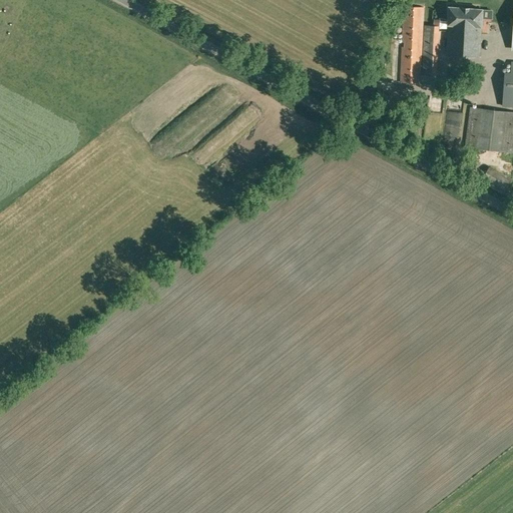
[(440,26),(424,25),(425,7),(404,7),(400,82),(421,83),(421,75),(437,75),(440,26)]
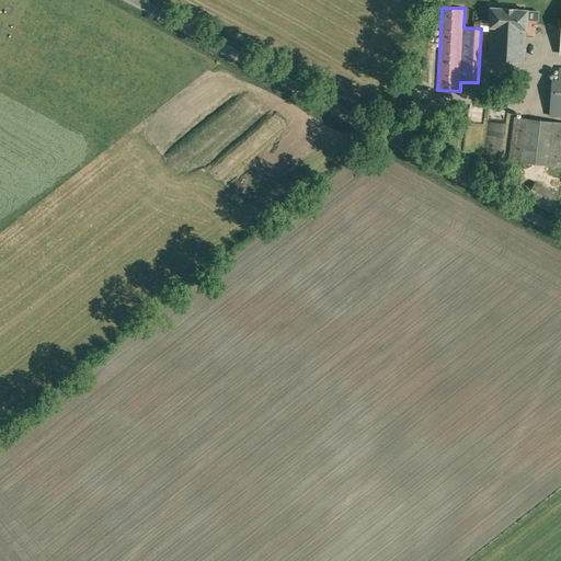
[(491,27),(489,60),(506,61),(525,63),(526,30),(527,30),(527,29),(528,26),(528,23),(527,21),(527,10),(508,9),(491,8),(490,27),(491,27)]
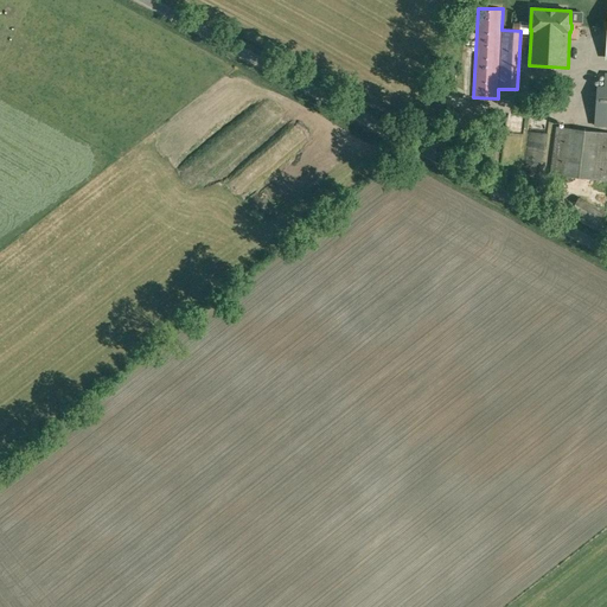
[(598,85),(594,125),(606,126),(606,74),(605,74),(605,85),(598,85)]
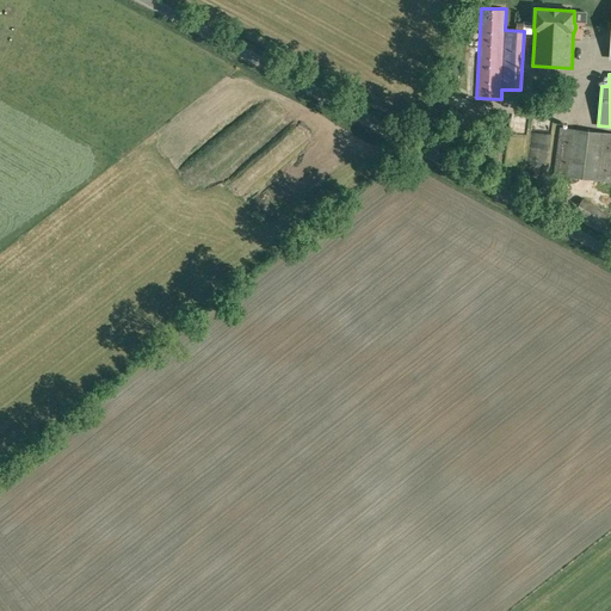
[(560,127),(554,176),(566,177),(610,181),(610,133),(572,128),(560,127)]
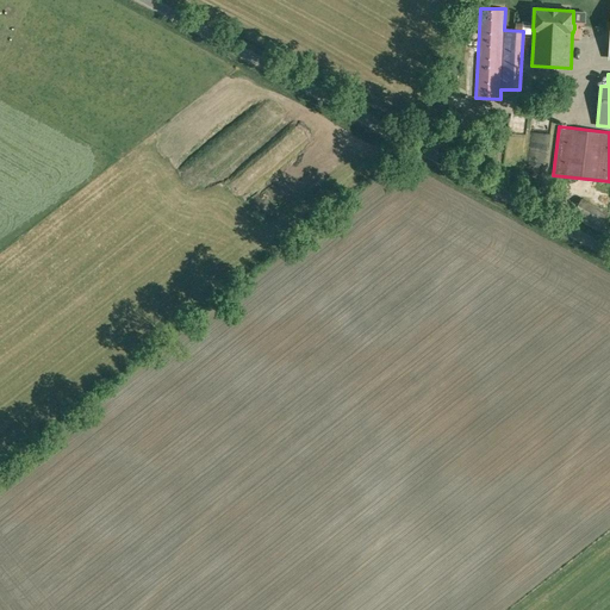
[(598,231),(609,215),(582,199),(572,217),(598,231)]
